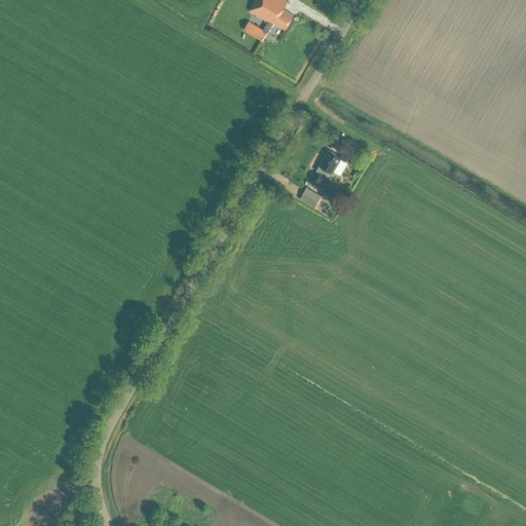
[(288,0),(286,0),(255,0),(250,10),(268,21),(263,30),(250,22),(245,29),(263,40),(272,24),(285,31),(294,15),(283,8),(288,0)]
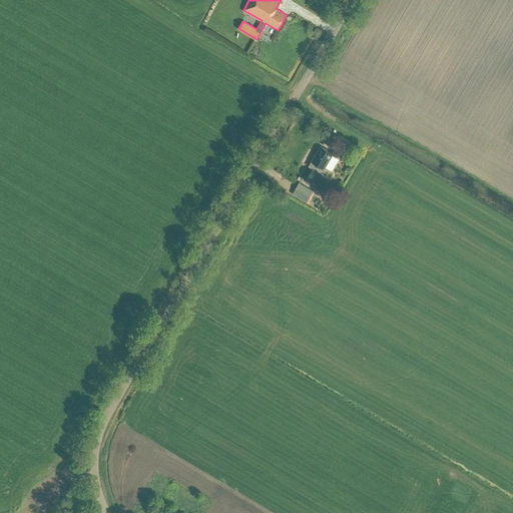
[(226,23),(221,32),(240,42),(245,33),(226,23)]
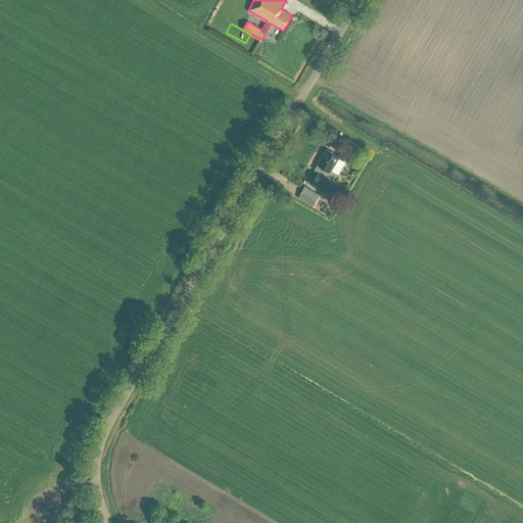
[(312,184),(329,194),(336,182),(327,176),(330,172),(331,173),(340,156),(327,149),(315,171),(319,173),(312,184)]
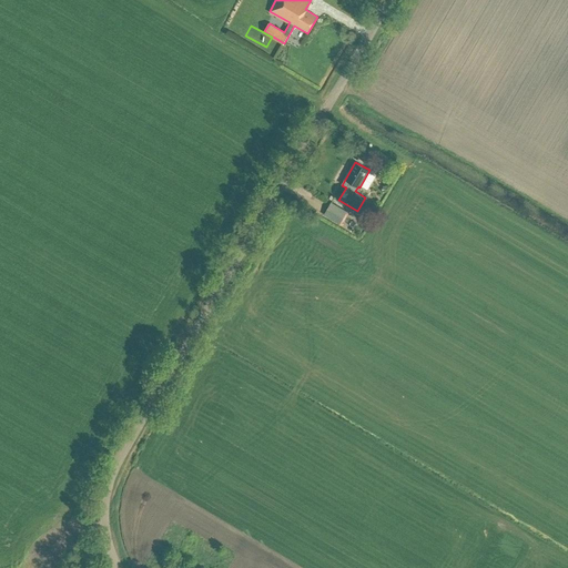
[(340,225),(347,212),(331,203),(323,216),(340,225)]
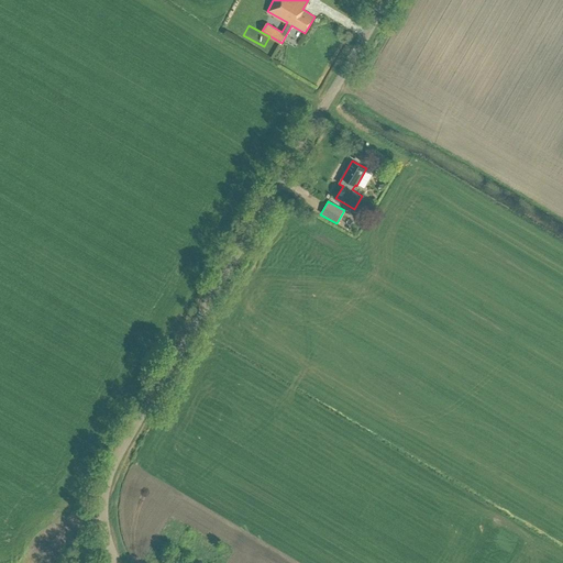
[(296,205),(294,210),(304,214),(306,210),(296,205)]
